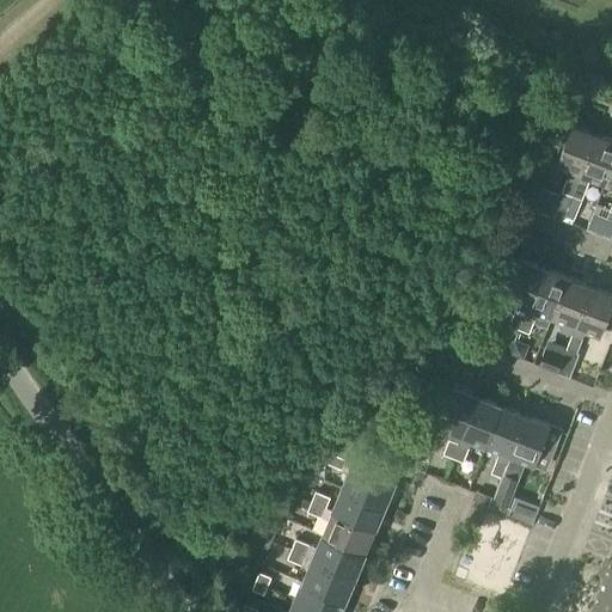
[(582,175),(598,135),(573,124),(557,165),(570,170),(562,193),(571,196),(574,196),(579,182),(582,175)]
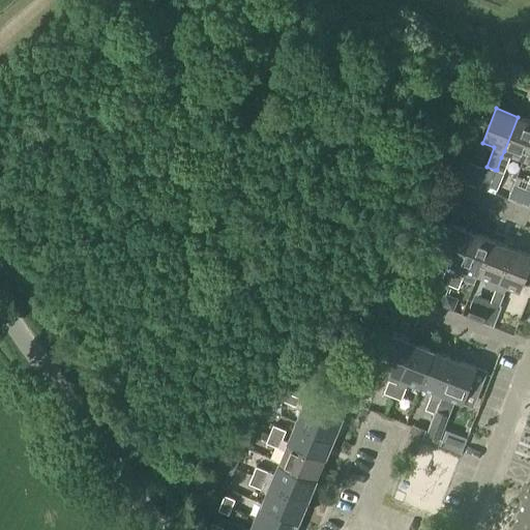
[(525,159),(529,146),(529,121),(518,117),(504,151),(501,157),(497,170),(495,170),(489,187),(497,190),(509,160),(511,154),(525,159)]
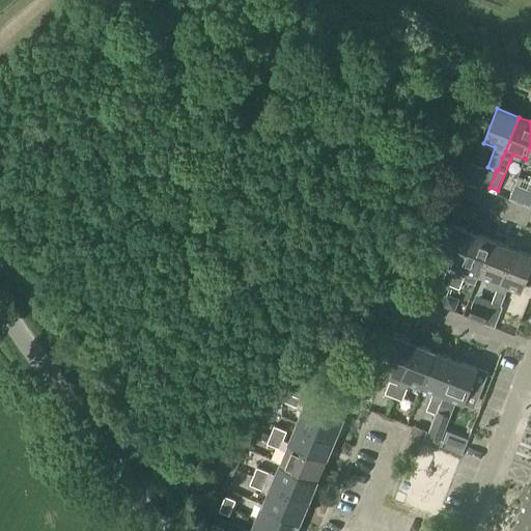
[(457,267),(471,231),(450,224),(437,258),(457,267)]
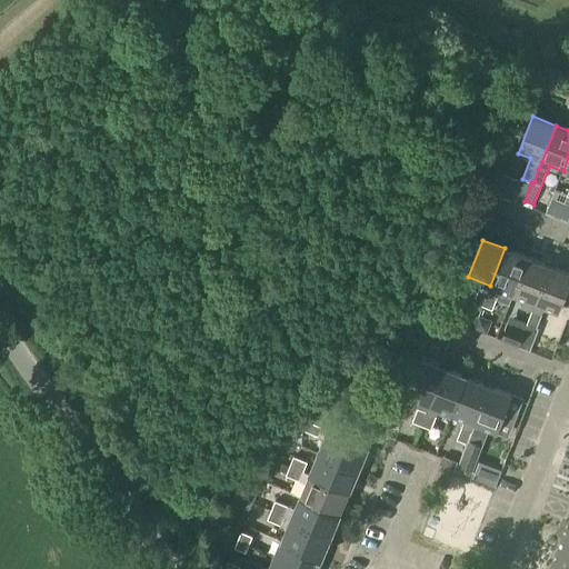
[(512,295),(527,257),(505,248),(490,286),(488,292),(482,306),(491,310),(496,300),(509,305),(512,295)]
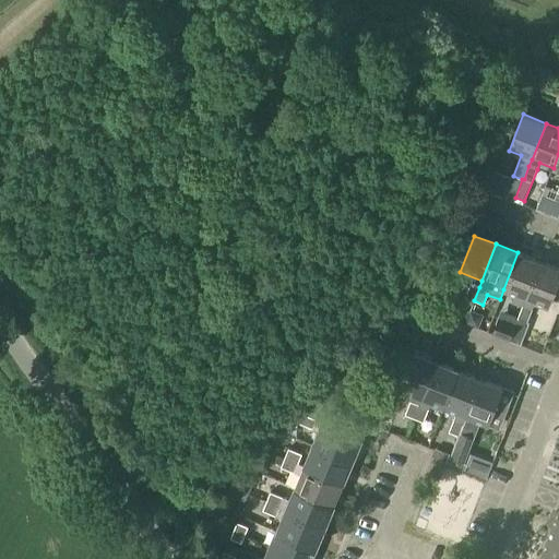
[(522,307),(540,261),(518,252),(503,289),(516,295),(513,304),(522,307)]
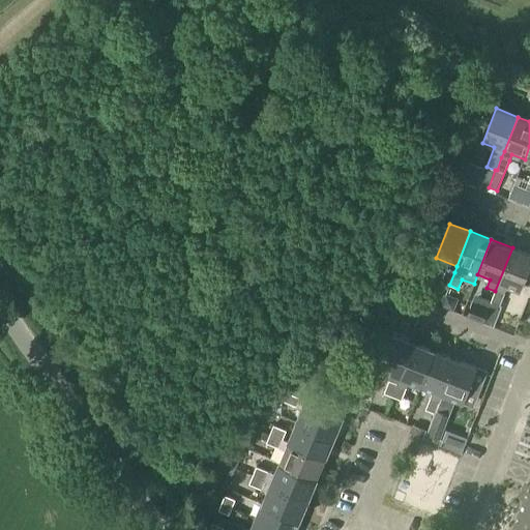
[(495,291),(491,301),(500,305),(507,286),(520,291),(529,265),(529,254),(512,247),(495,291)]
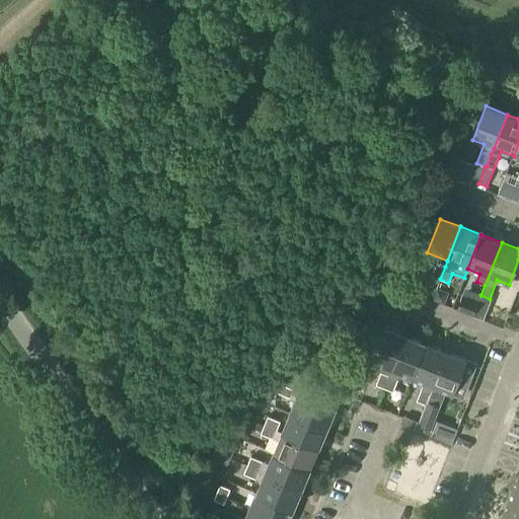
[(440,279),(445,267),(437,264),(432,276),(440,279)]
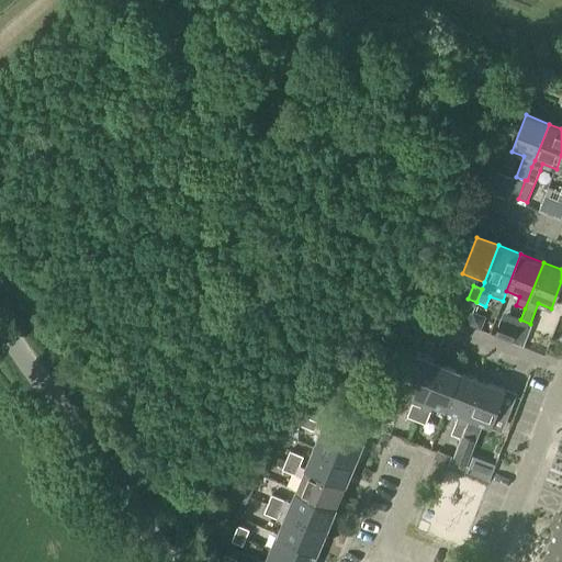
[(501,321),(494,336),(512,344),(518,327),(501,321)]
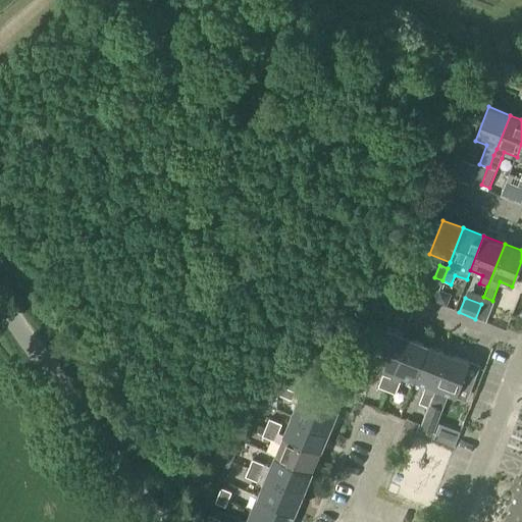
[(394,372),(407,337),(386,329),(373,364),(394,372)]
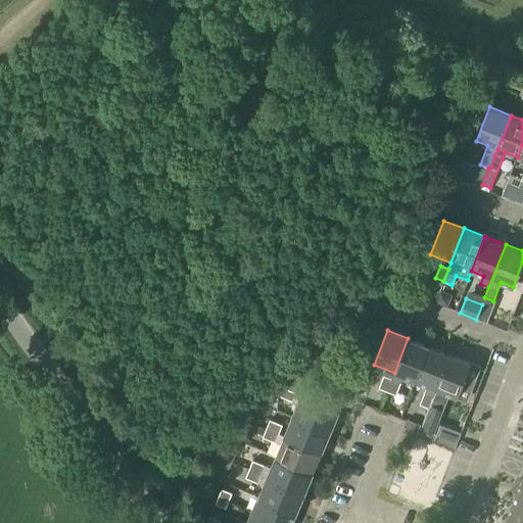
[(415,381),(429,346),(408,338),(394,373),(392,378),(387,391),(396,395),(403,377),(415,381)]
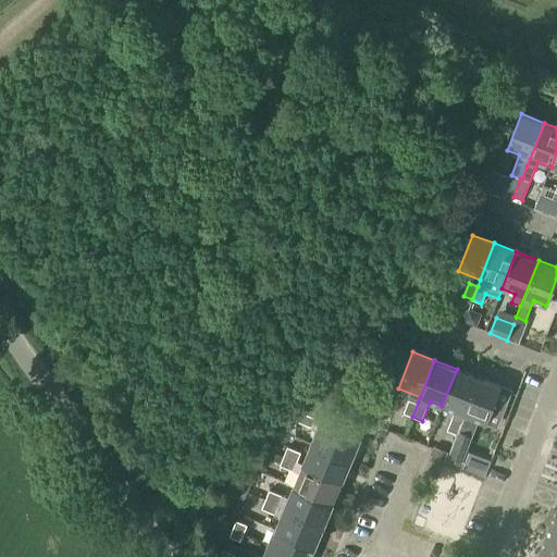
[(448,454),(479,378),(457,369),(442,406),(454,411),(447,431),(456,434),(448,454)]
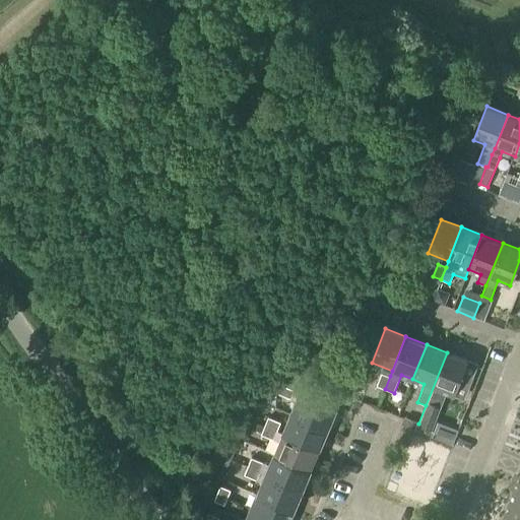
[(465,397),(472,378),(462,374),(467,361),(447,352),(418,424),(417,426),(432,431),(447,392),(454,395),(455,393),(465,397)]
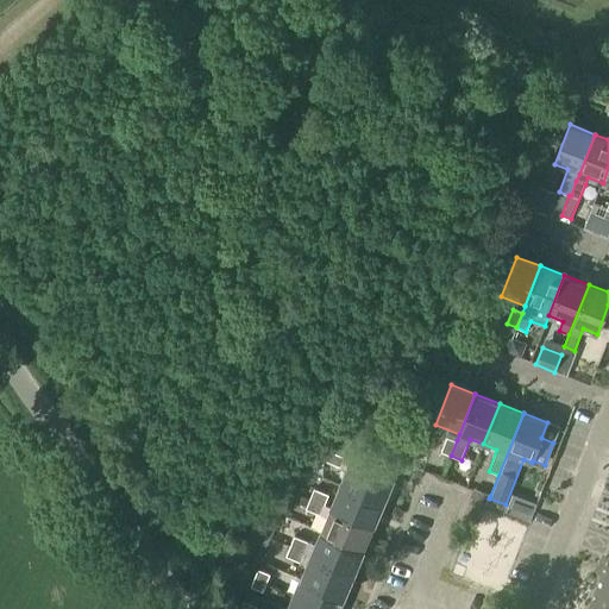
[(457,440),(447,437),(441,452),(451,456),(457,440)]
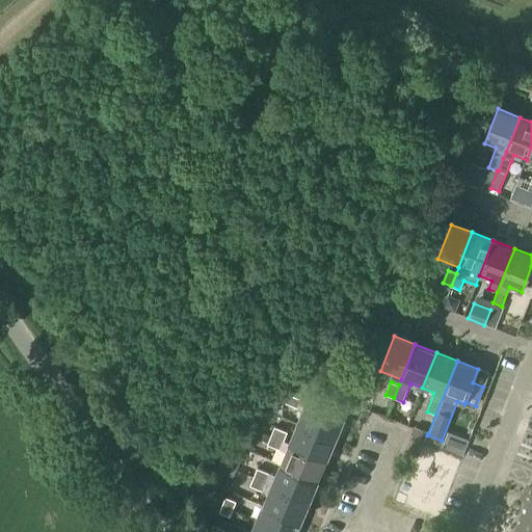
[(297,408),(301,399),(288,394),(285,402),(297,408)]
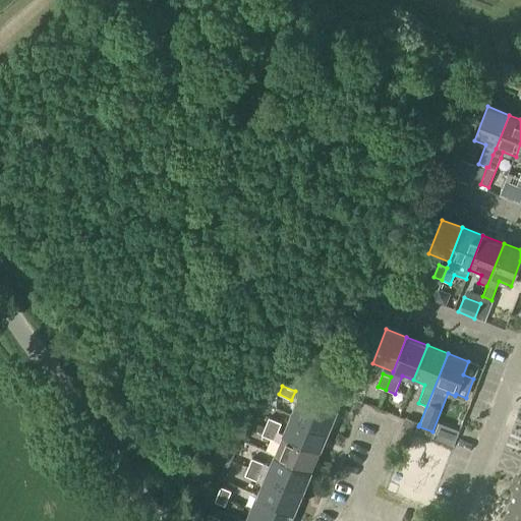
[(292,414),(328,429),(337,409),(301,394),(292,414)]
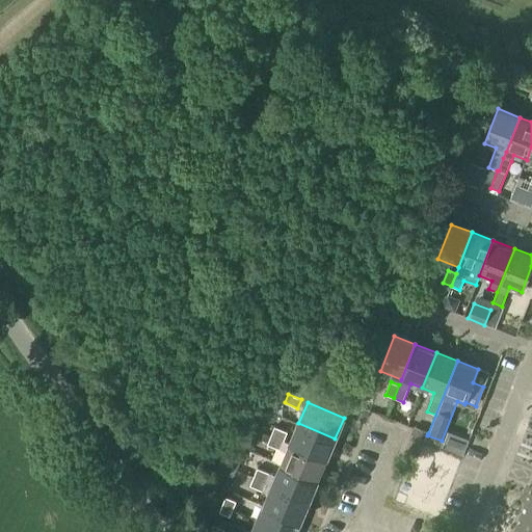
[(326,459),(335,439),(298,423),(290,444),(326,459)]
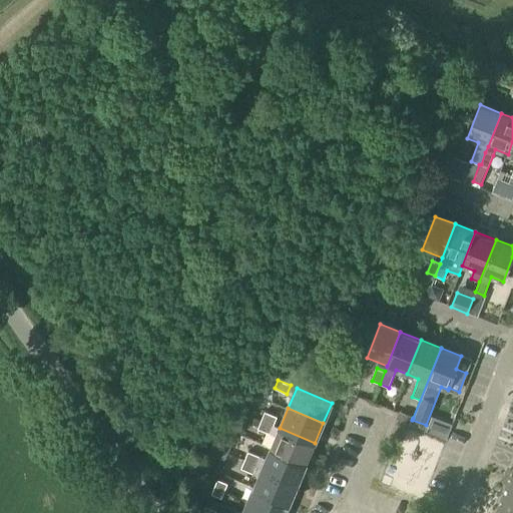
[(261,421),(274,426),(278,417),(265,412),(261,421)]
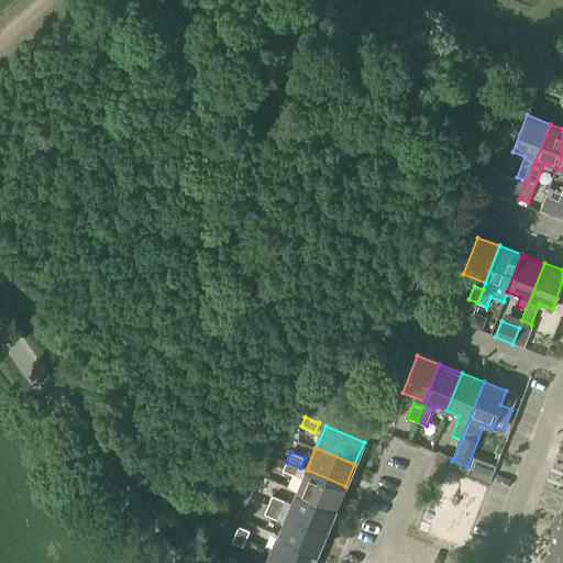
[(296,476),(300,467),(286,462),(283,471),(296,476)]
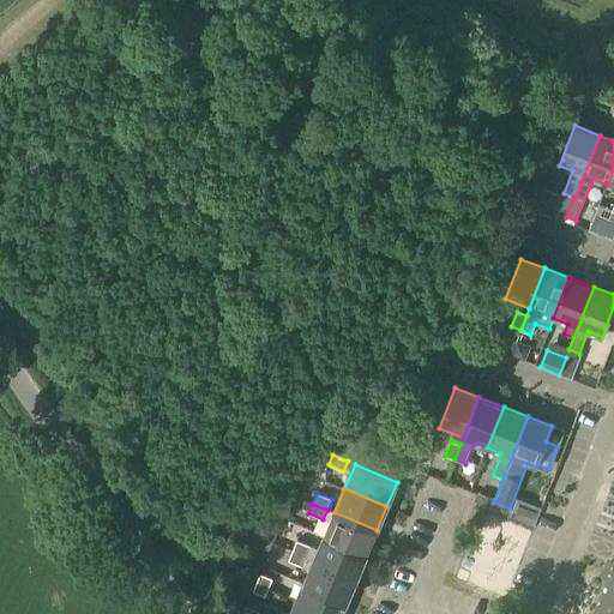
[(366,554),(377,530),(335,512),(324,536),(366,554)]
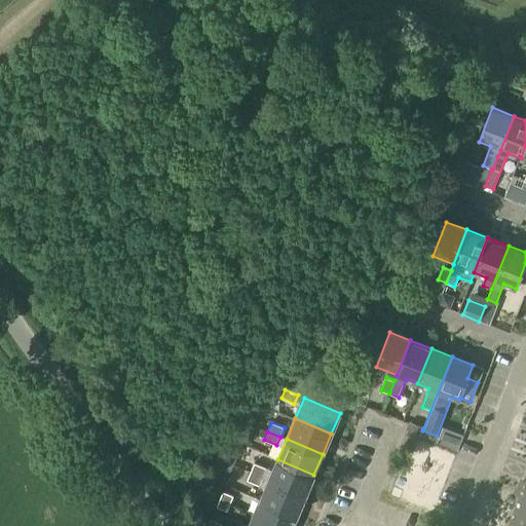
[(305,495),(313,475),(277,459),(272,471),(254,462),(251,472),(269,480),(305,495)]
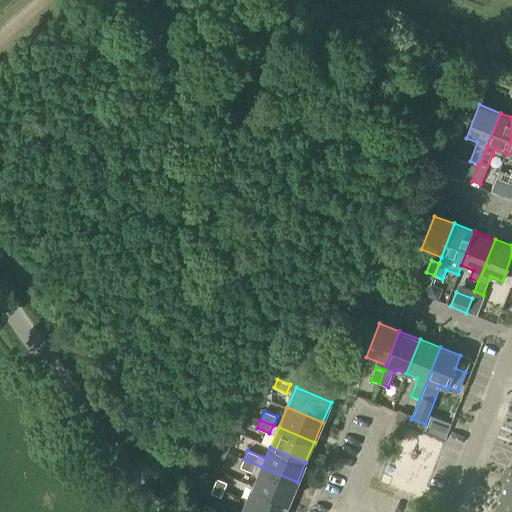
[(297,482),(262,467),(244,459),(240,467),(253,473),(259,475),(254,487),(289,502),(297,482)]
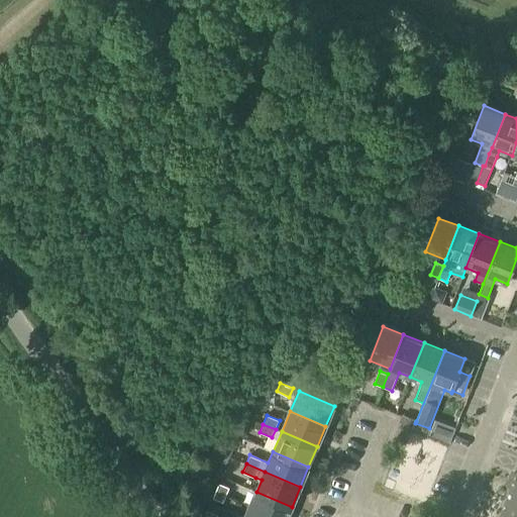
[(516,480),(514,479),(507,499),(516,502),(516,480)]
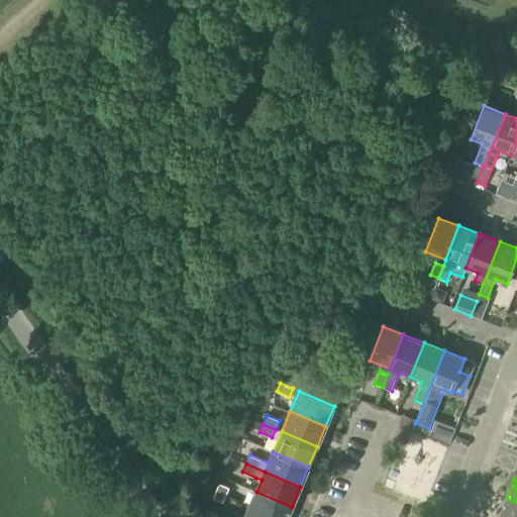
[(226,495),(229,488),(219,483),(216,491),(226,495)]
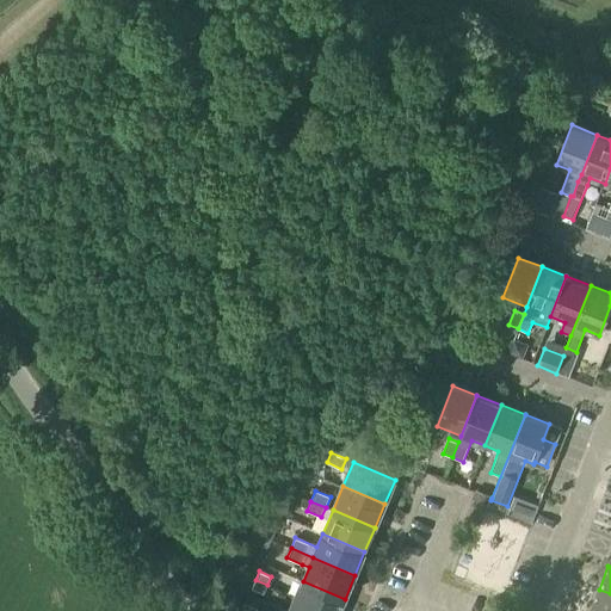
[(264,593),(267,585),(255,580),(252,588),(264,593)]
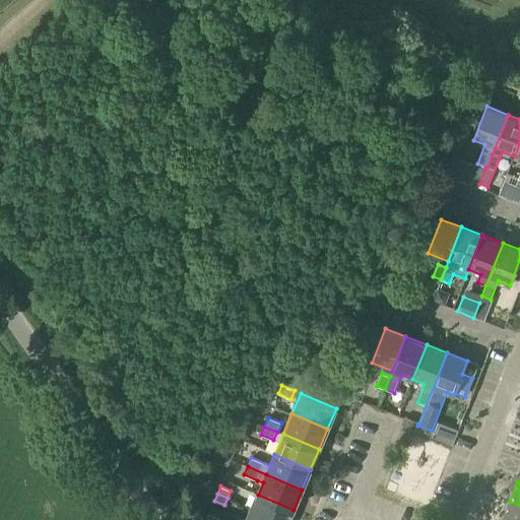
[(280,519),(288,519),(294,510),(258,495),(252,508),(280,519)]
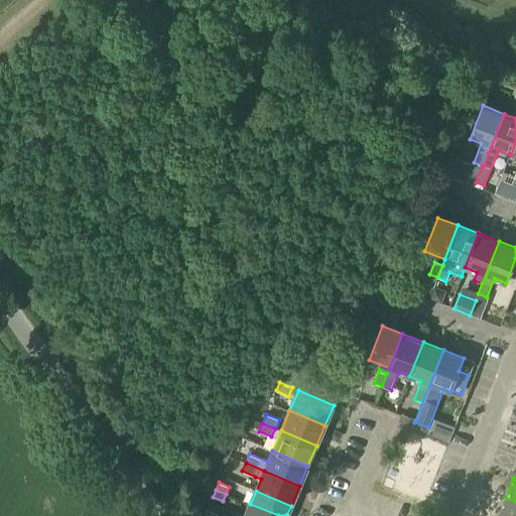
[(515,515),(515,501),(506,498),(498,515),(515,515)]
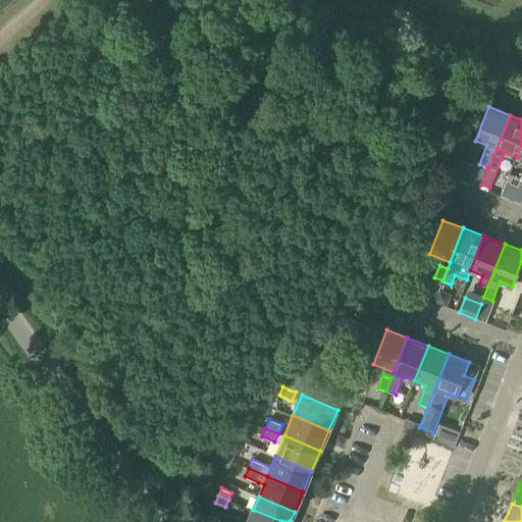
[(281,521),(253,510),(247,521),(281,521)]
